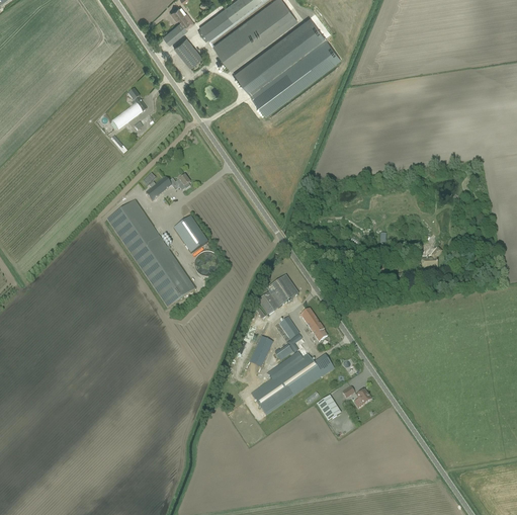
[(209,37),(211,39),(263,0),(231,0),(198,24),(200,26),(198,28),(204,37),(206,35),(207,36),(208,37),(209,37)]
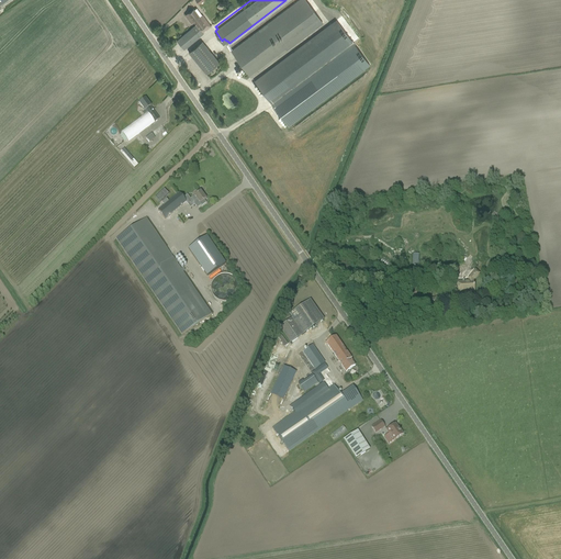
[(294,0),(231,48),(250,75),(323,20),(307,0),(294,0)]
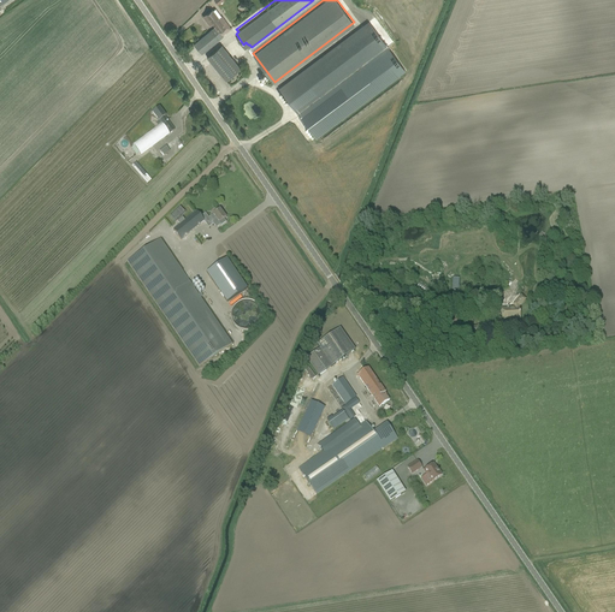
[(211,6),(207,9),(202,12),(208,22),(212,19),(216,24),(212,28),(211,27),(193,41),(201,51),(206,47),(223,34),(222,31),(230,25),(220,13),(218,16),(211,6)]
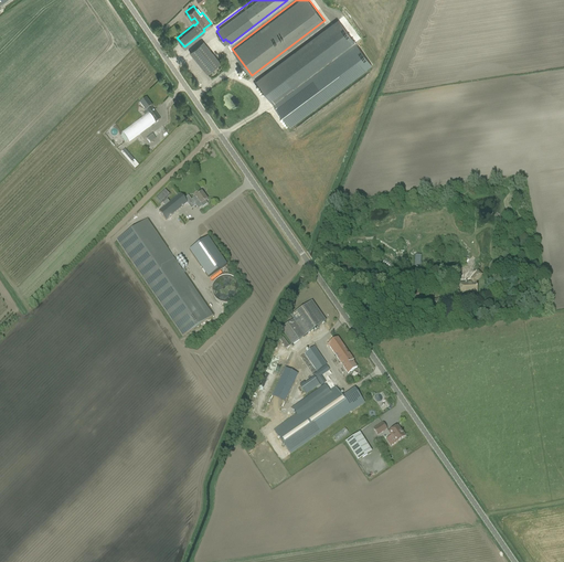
[(255,78),(273,103),(288,124),(371,62),(355,41),(338,17),(255,78)]
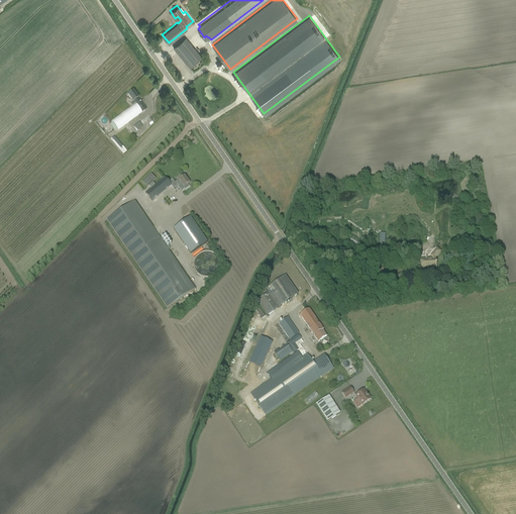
[(185,34),(173,45),(189,65),(201,55),(185,34)]
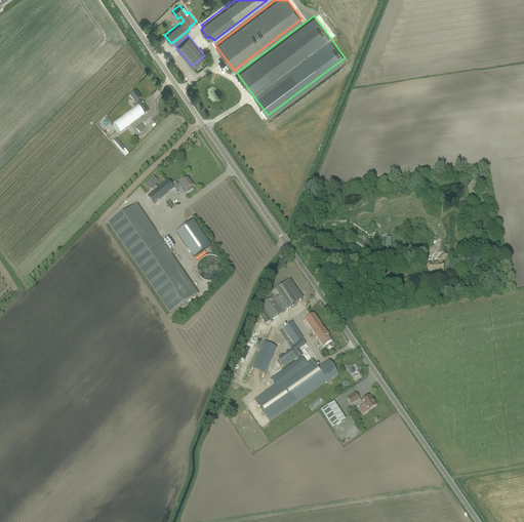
[(128,93),(134,101),(132,103),(134,105),(113,121),(117,128),(119,130),(144,112),(148,109),(139,97),(139,96),(134,89),(128,93)]
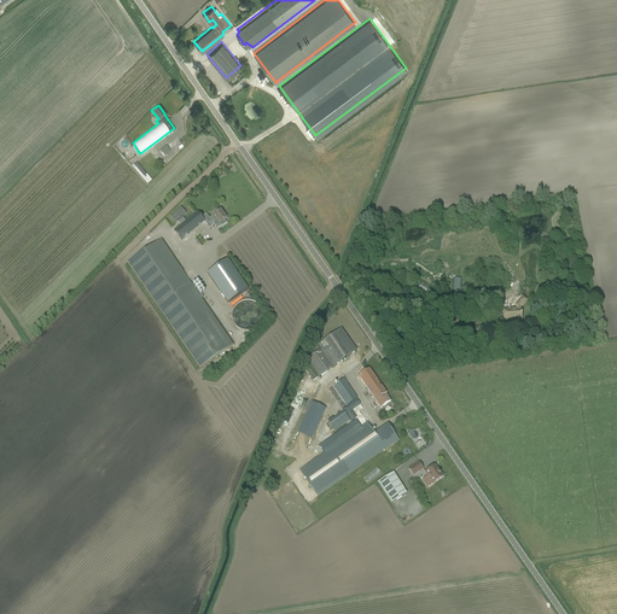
[(163,153),(169,148),(164,144),(158,148),(163,153)]
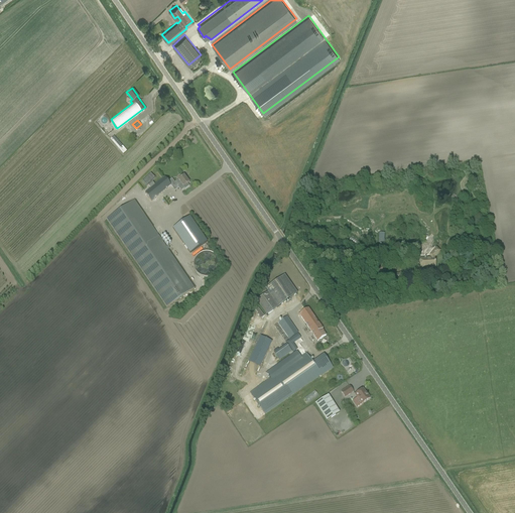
[(113,133),(108,136),(122,151),(126,148),(113,133)]
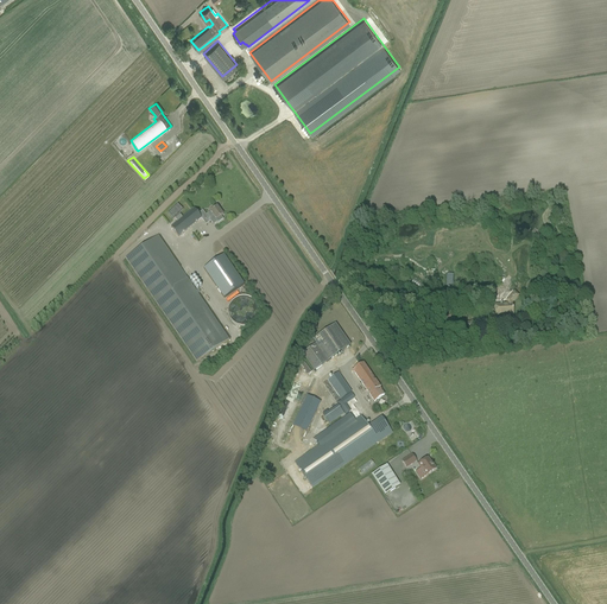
[(214,217),(215,217),(217,220),(222,216),(220,214),(222,211),(216,203),(212,207),(209,209),(212,213),(208,215),(210,218),(214,216),(214,217)]
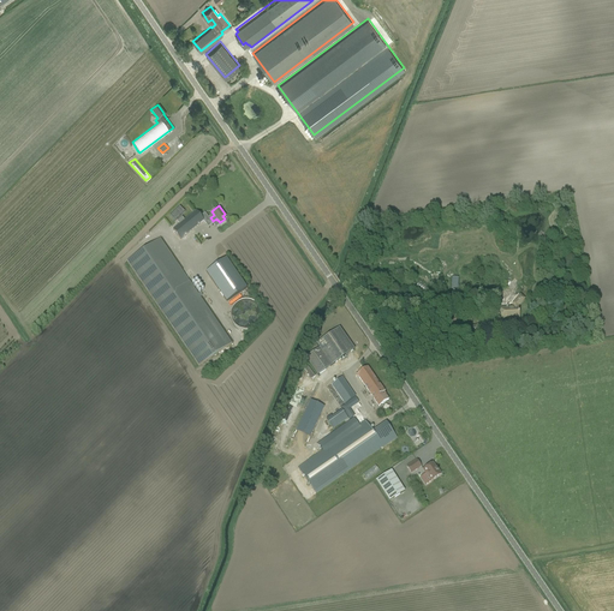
[(171,227),(172,228),(179,237),(202,219),(195,209),(171,227)]
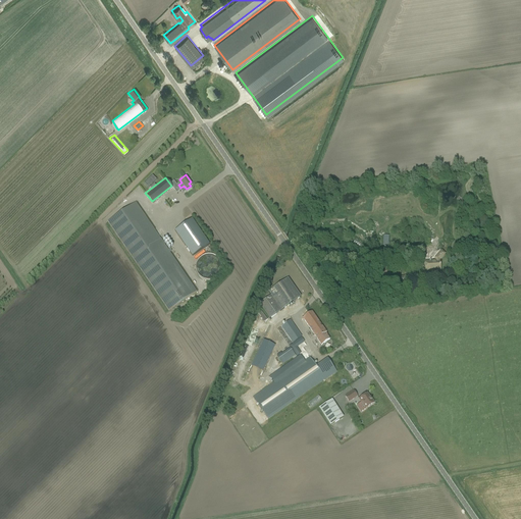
[(196,289),(135,200),(107,219),(167,308),(196,289)]
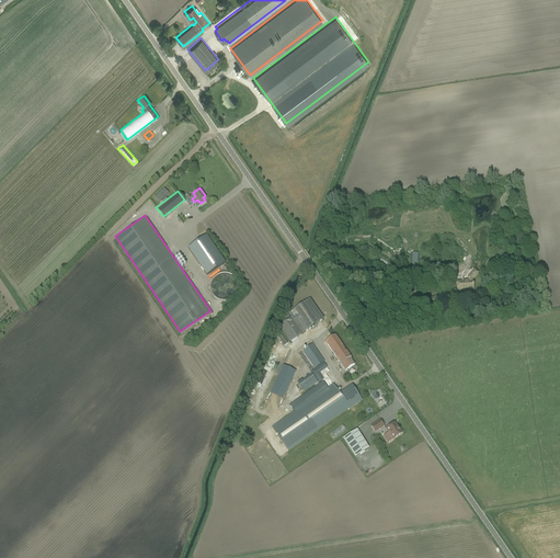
[(205,234),(186,246),(206,273),(224,261),(205,234)]
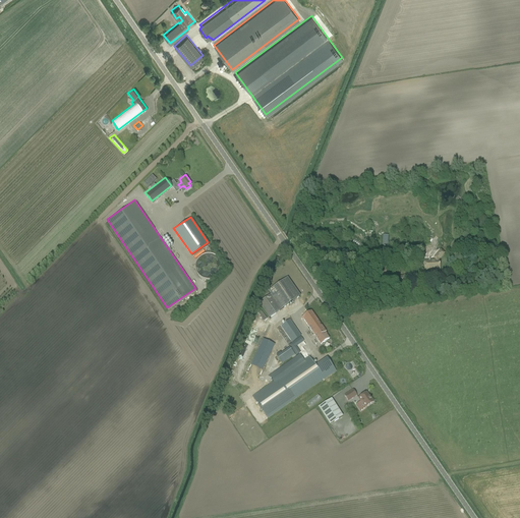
[(439,268),(438,257),(444,251),(440,247),(432,255),(432,257),(423,259),(423,269),(434,268),(434,269),(439,268)]
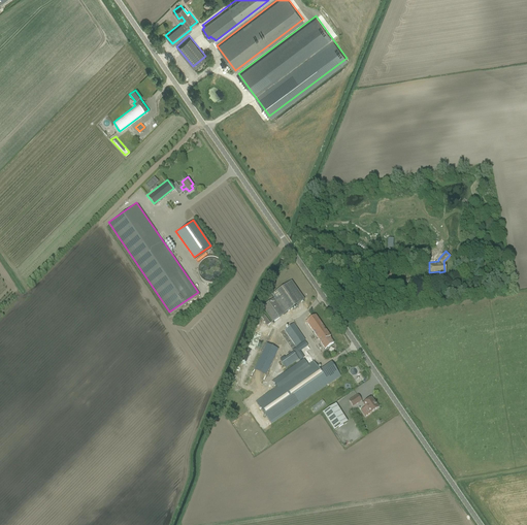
[(220,265),(219,261),(216,258),(212,256),(208,256),(205,256),(201,258),(199,260),(197,264),(196,267),(197,271),(199,275),(202,277),(205,280),(209,280),(213,279),(217,276),(220,273),(221,269),(220,265)]
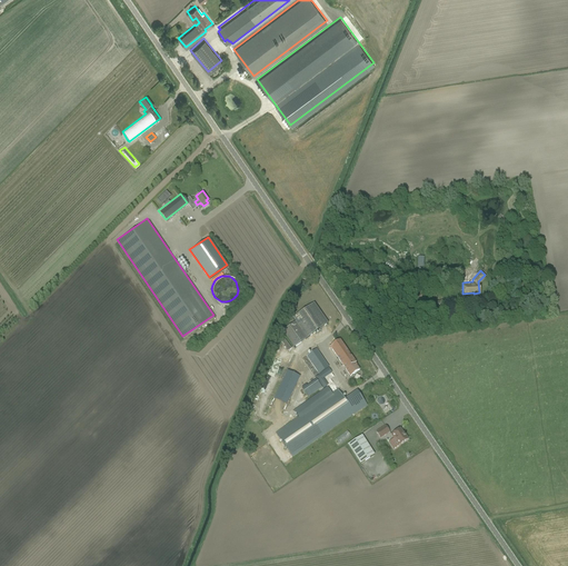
[(370,287),(370,288),(364,288),(364,294),(371,294),(371,298),(376,298),(376,287),(370,287)]
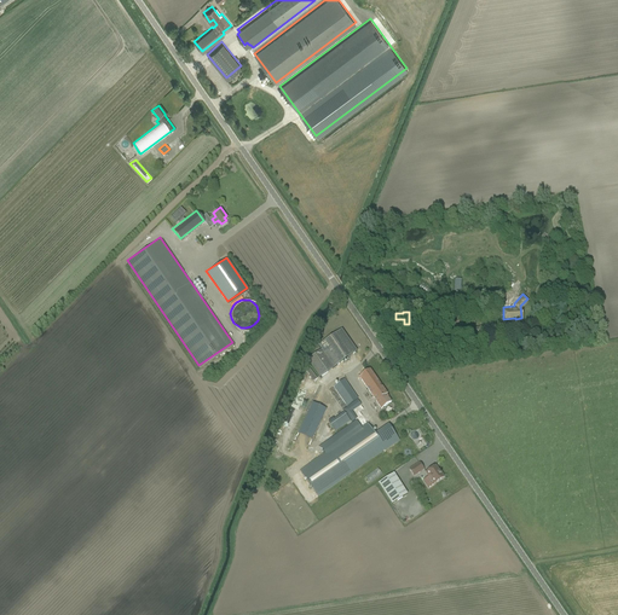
[(356,348),(340,326),(317,343),(319,348),(306,358),(318,375),(356,348)]
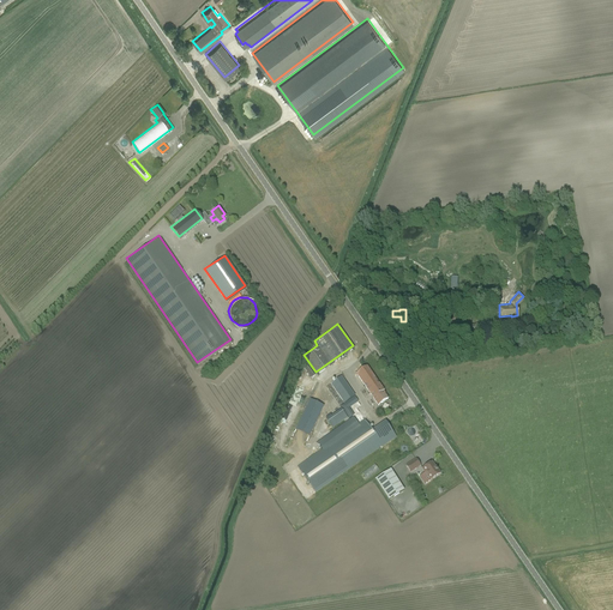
[(366,363),(361,367),(355,370),(378,403),(386,397),(382,390),(383,388),(366,363)]
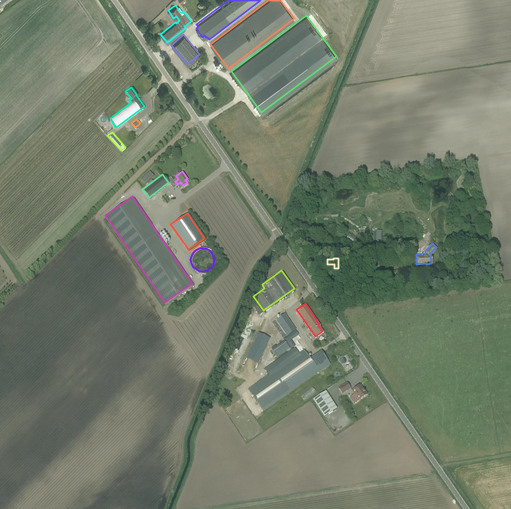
[(288,346),(289,345),(292,342),(290,337),(297,330),(283,311),(273,318),(285,335),(282,337),(283,339),(288,346)]
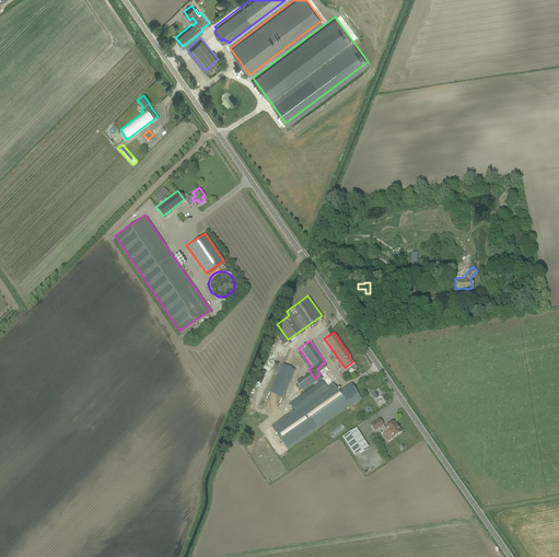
[(280,394),(292,368),(280,362),(268,389),(280,394)]
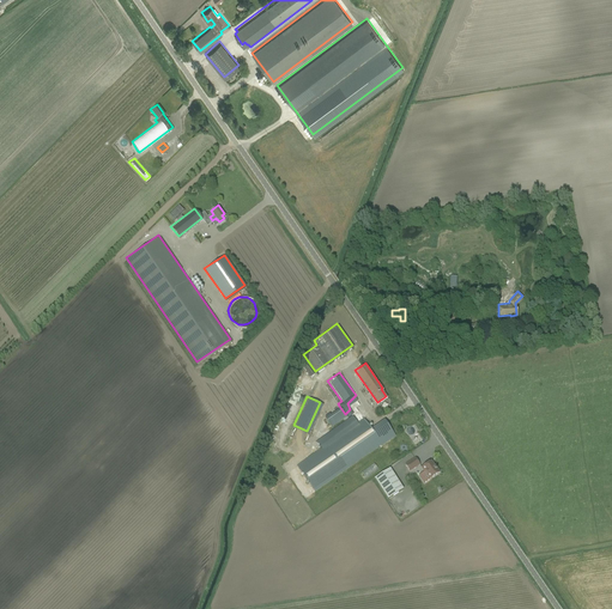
[(339,406),(325,416),(331,425),(345,414),(339,406)]
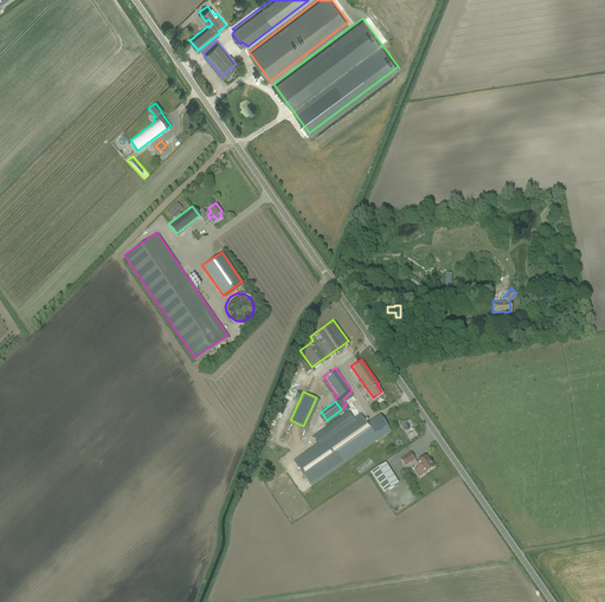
[(310,483),(339,463),(377,437),(377,438),(390,428),(379,413),(366,422),(359,412),(353,416),(348,409),(311,434),(316,441),(293,458),(310,483)]
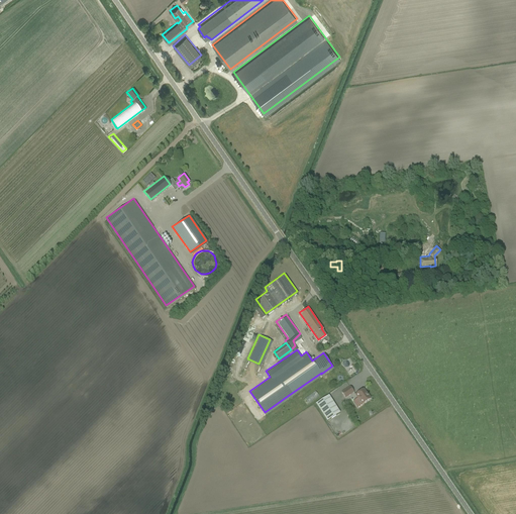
[(344,396),(353,390),(349,384),(340,390),(344,396)]
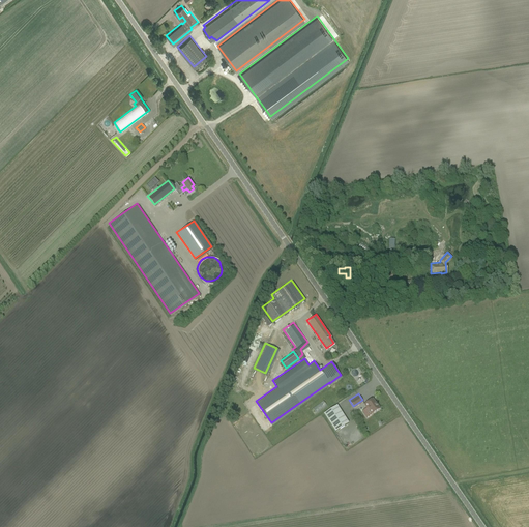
[(375,400),(373,397),(364,402),(372,412),(380,406),(376,400),(375,400)]
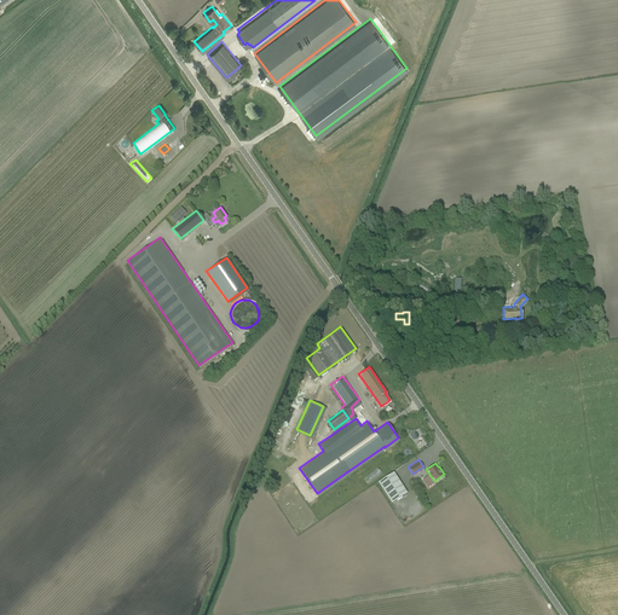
[(363,474),(368,480),(381,471),(376,464),(363,474)]
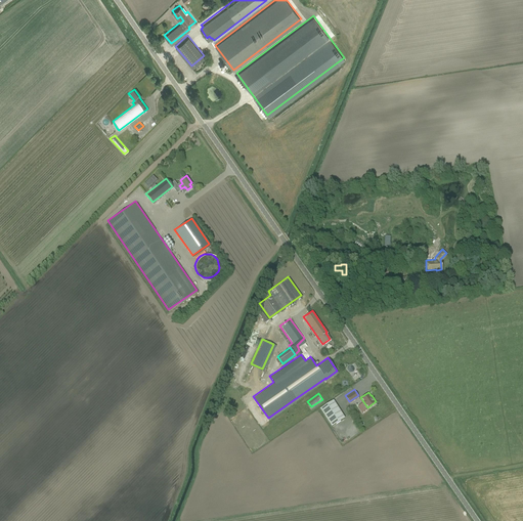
[(333,398),(319,407),(331,425),(344,417),(333,398)]
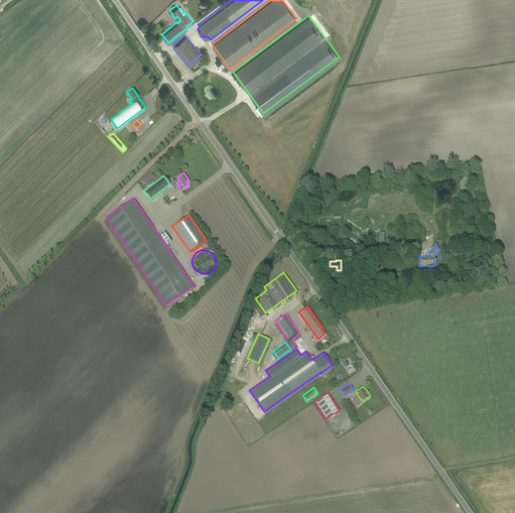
All buildings are outlined.
